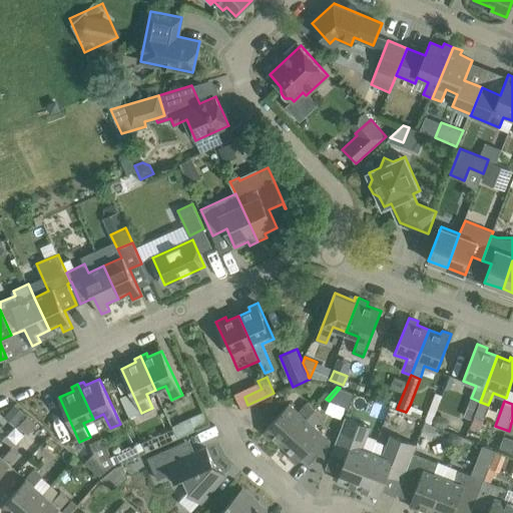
[(274,436),(283,445),(316,409),(309,402),(300,412),(290,403),(263,432),(271,439),(274,436)]
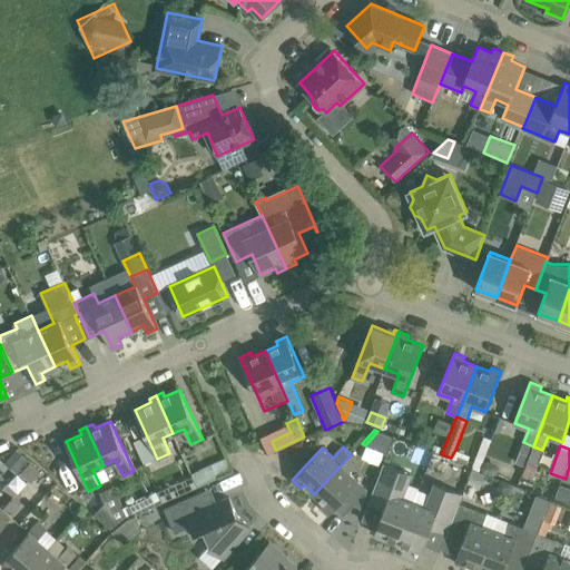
[(455,450),(451,458),(467,464),(470,455),(455,450)]
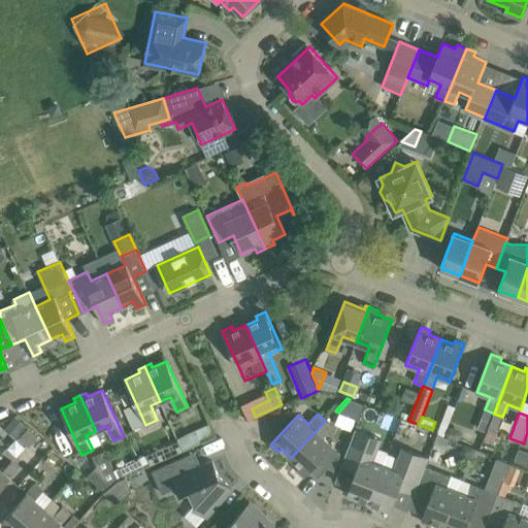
[(291,458),(300,466),(298,469),(305,476),(310,470),(319,477),(329,466),(334,471),(340,453),(323,437),(332,427),(325,421),(291,458)]
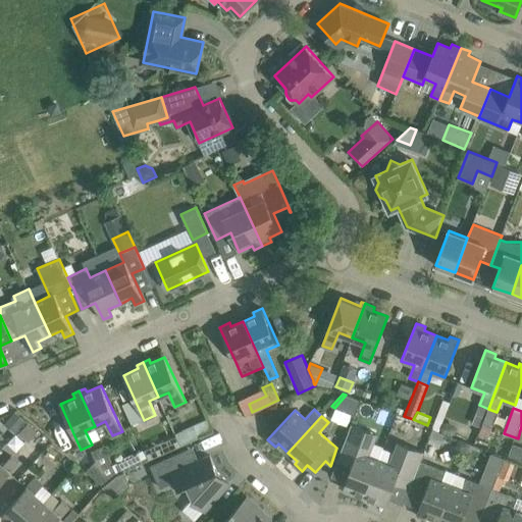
[(482,427),(479,434),(487,437),(491,428),(490,427),(483,424),(482,427)]
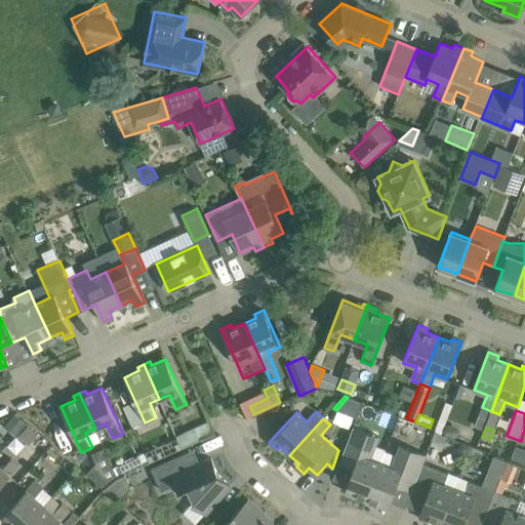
[(176,436),(183,448),(201,440),(196,428),(176,436)]
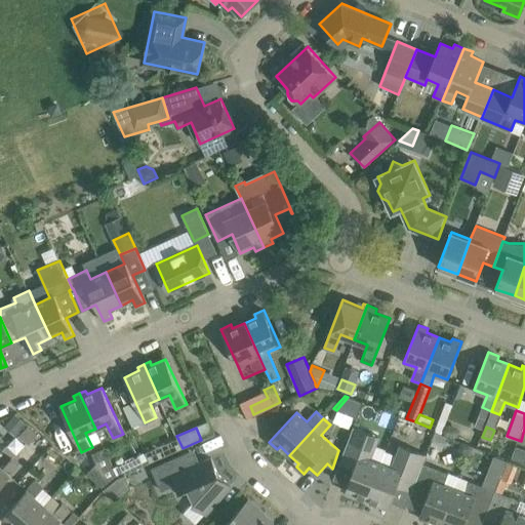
[(345,491),(367,499),(381,462),(369,457),(377,437),(353,428),(339,462),(354,469),(345,491)]
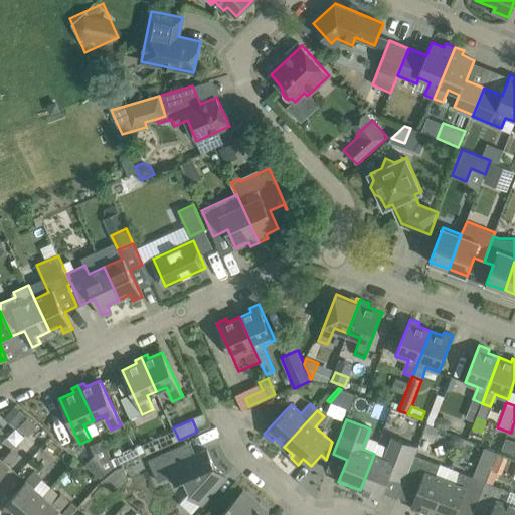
[(360,490),(381,499),(390,476),(404,482),(415,454),(417,447),(394,438),(390,447),(378,443),(374,454),(360,490)]
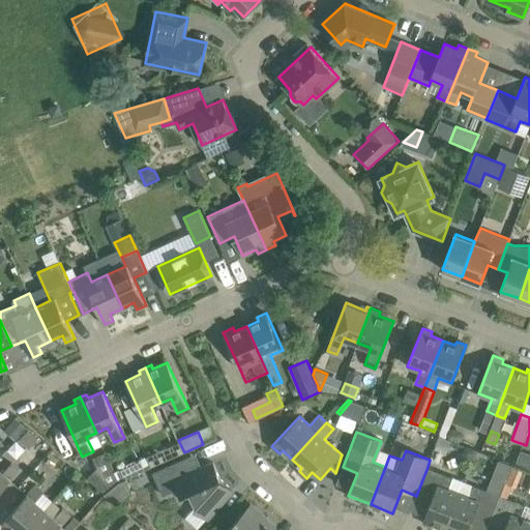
[(153,472),(164,496),(179,489),(182,496),(190,492),(197,505),(195,507),(207,519),(233,490),(221,478),(213,462),(195,471),(188,457),(153,472)]
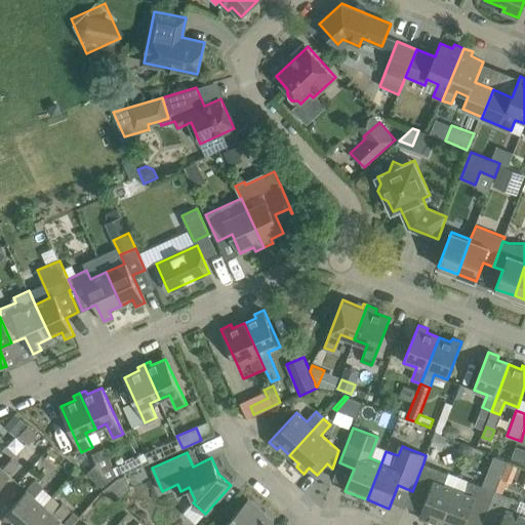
[(494,455),(489,468),(502,473),(507,461),(508,460),(494,455)]
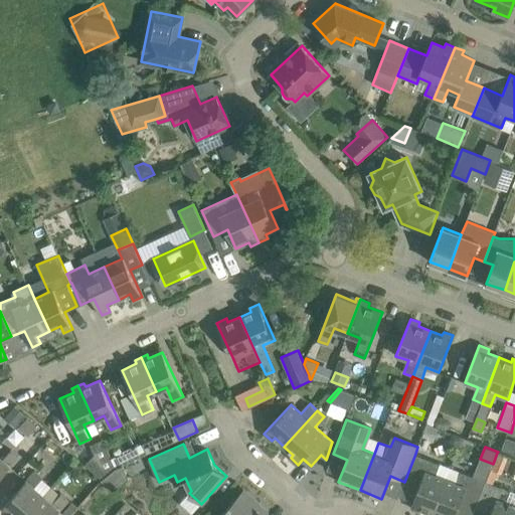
[(0,478),(19,457),(11,450),(3,460),(0,457),(0,478)]
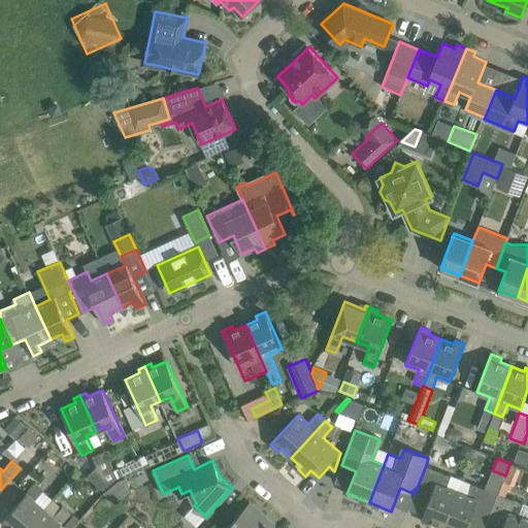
[(501,487),(499,492),(506,495),(507,490),(510,491),(513,485),(514,485),(521,469),(509,464),(505,475),(501,487)]
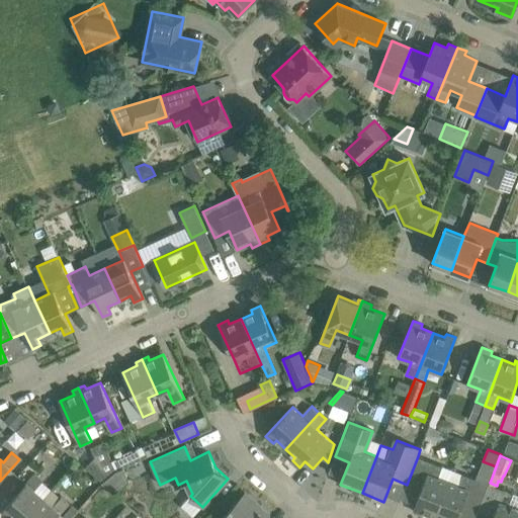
[(414,511),(431,517),(434,517),(449,481),(440,478),(444,465),(433,461),(432,462),(418,456),(407,485),(421,491),(414,511)]
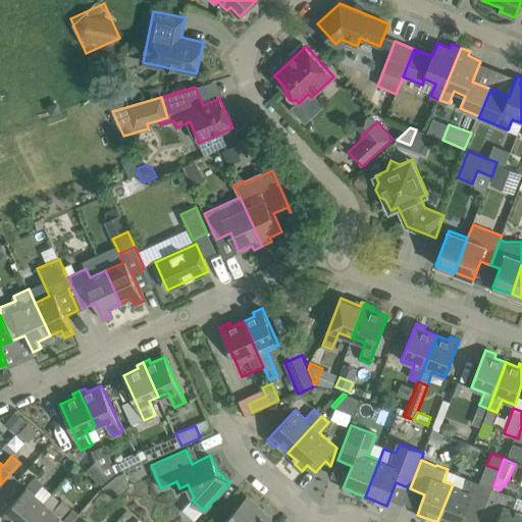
[(96,461),(87,471),(103,485),(104,484),(106,482),(96,461)]
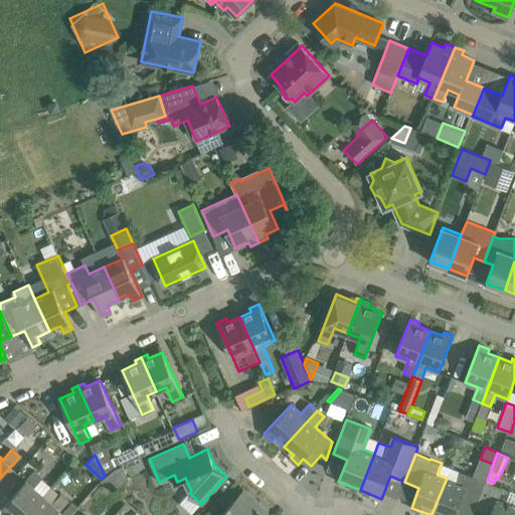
[(103,479),(114,491),(129,480),(123,466),(119,468),(113,470),(103,479)]
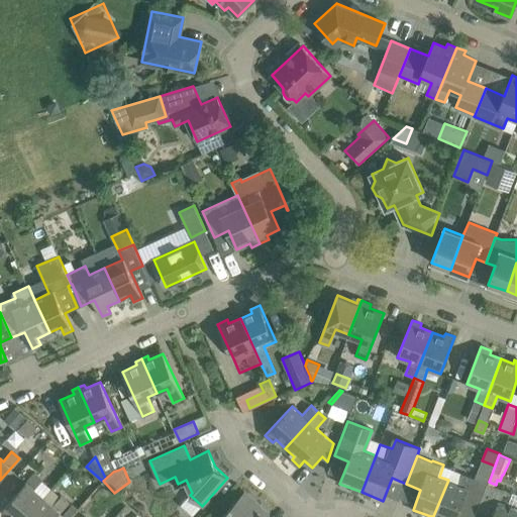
[(457,516),(463,504),(478,510),(489,482),(462,472),(457,484),(448,480),(433,516),(457,516)]
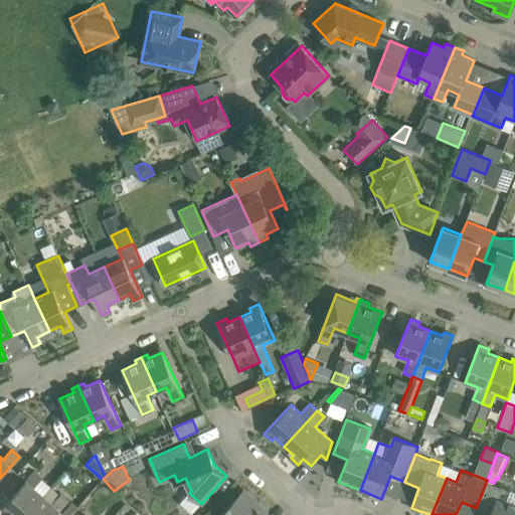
[(25,514),(43,496),(34,488),(43,478),(35,471),(2,508),(10,514),(25,514)]
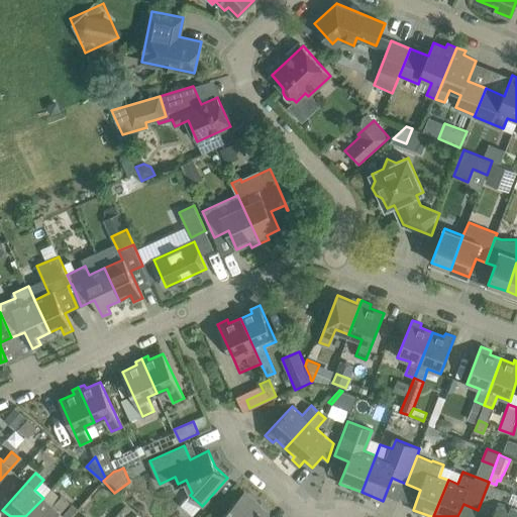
[(492,516),(515,516),(516,514),(516,505),(509,503),(513,491),(496,485),(489,482),(478,510),(493,515),(492,516)]
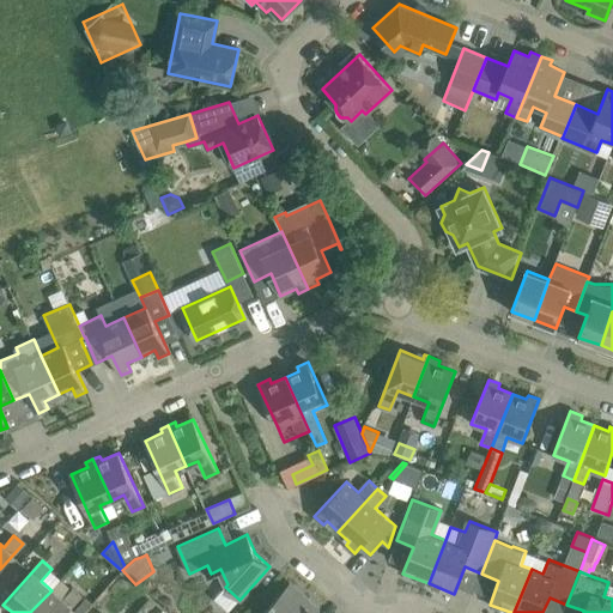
[(314,612),(304,604),(308,600),(290,583),(261,612),(314,612)]
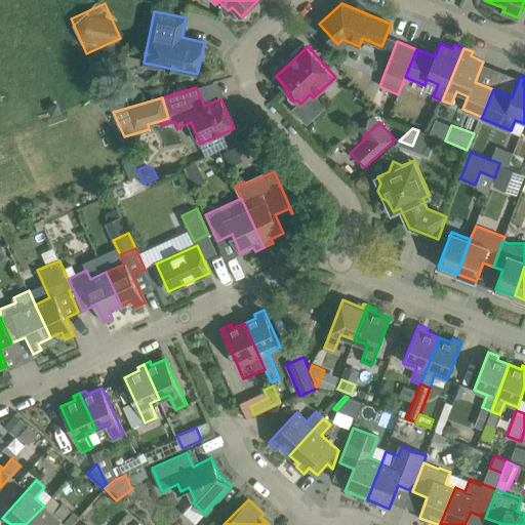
[(26,524),(56,524),(70,511),(63,503),(53,514),(44,506),(26,524)]
